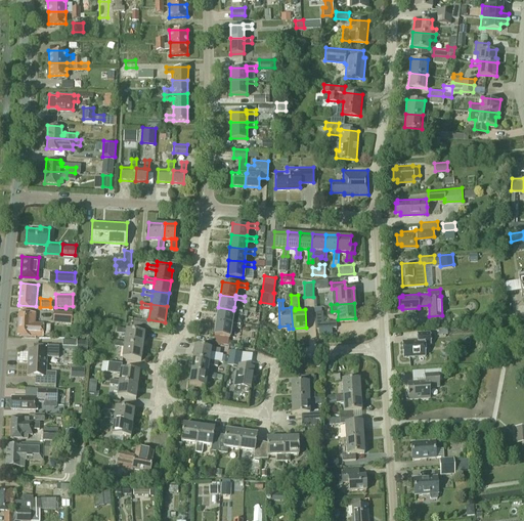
[(233,310),(218,307),(216,320),(231,322),(232,320),(233,312),(243,313),(244,308),(234,307),(233,310)]
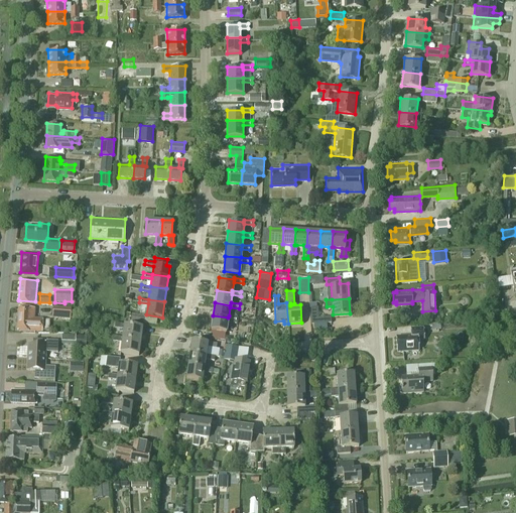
[(70,317),(75,317),(76,308),(71,308),(71,306),(52,304),(51,316),(70,317)]
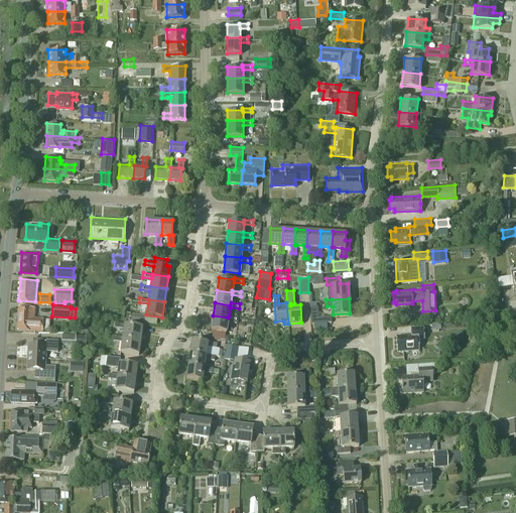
[(310,322),(331,322),(331,314),(317,315),(317,304),(310,305),(310,322)]
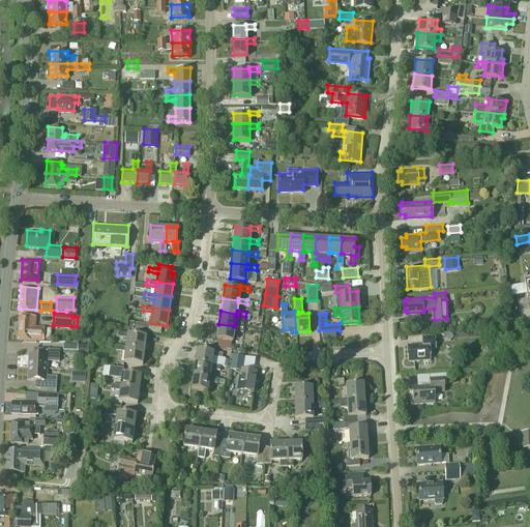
[(19,314),(18,338),(30,338),(42,338),(43,325),(34,325),(35,315),(19,314)]
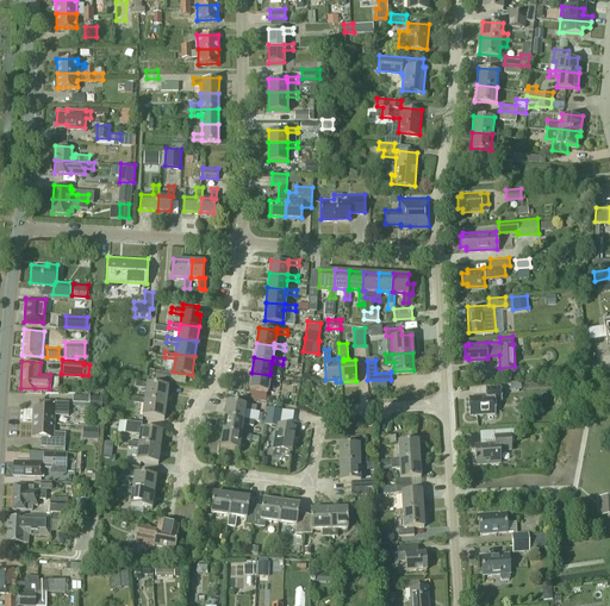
[(155,368),(154,376),(169,379),(170,370),(155,368)]
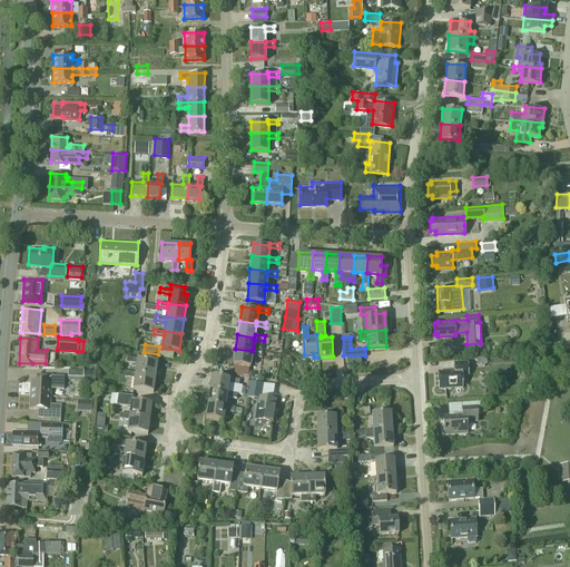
[(263,350),(253,349),(252,351),(235,349),(233,363),(249,365),(252,353),(262,355),(263,350)]
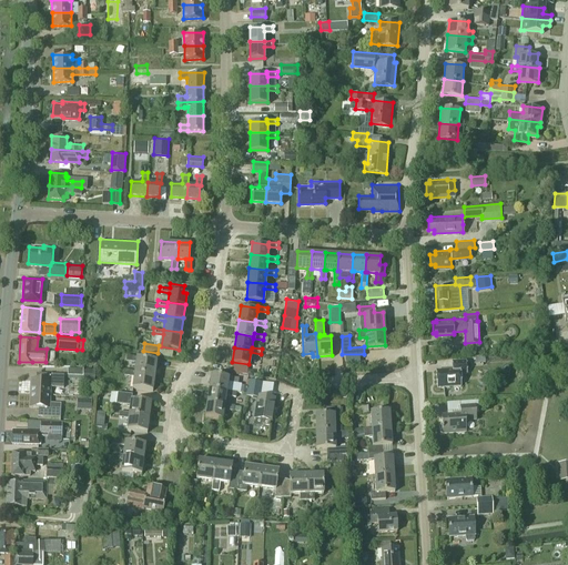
[(137,360),(134,369),(155,372),(156,359),(137,356),(138,354),(127,353),(127,359),(137,360)]
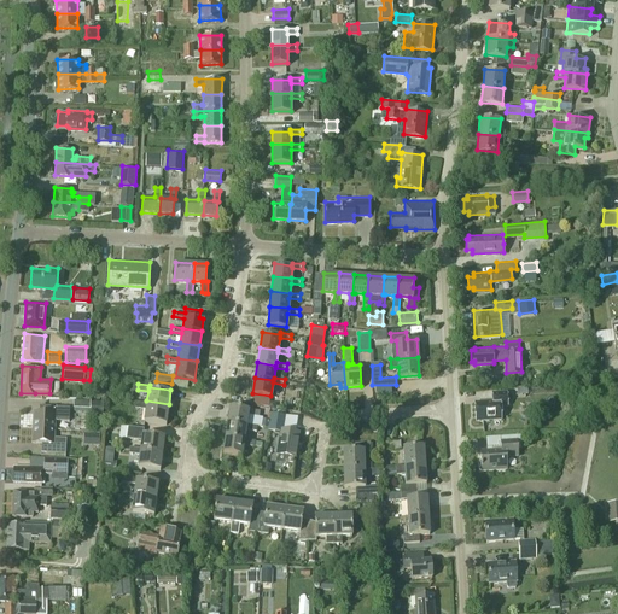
[(501,404),(508,404),(507,390),(491,391),(493,399),(474,401),(476,419),(502,417),(501,404)]
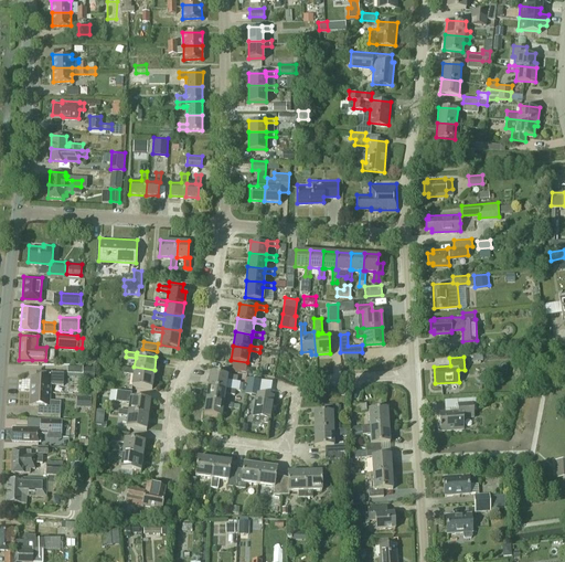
[(73,364),(73,377),(94,378),(94,366),(73,364)]
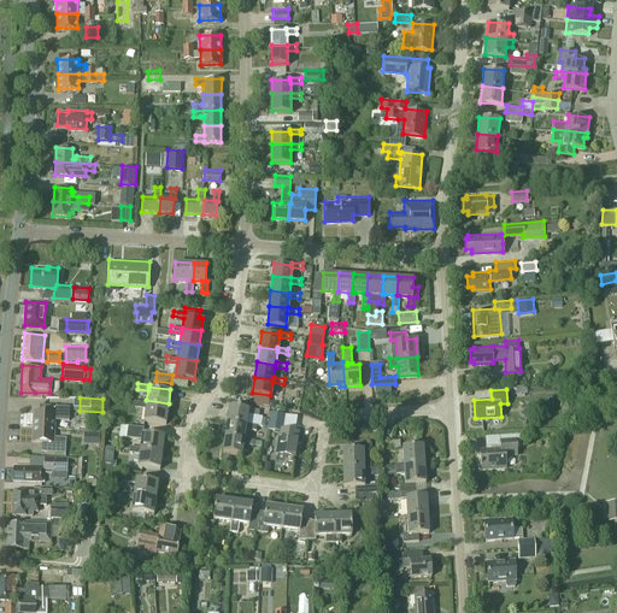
[(169,404),(146,400),(136,399),(135,405),(146,406),(144,418),(166,422),(169,404)]
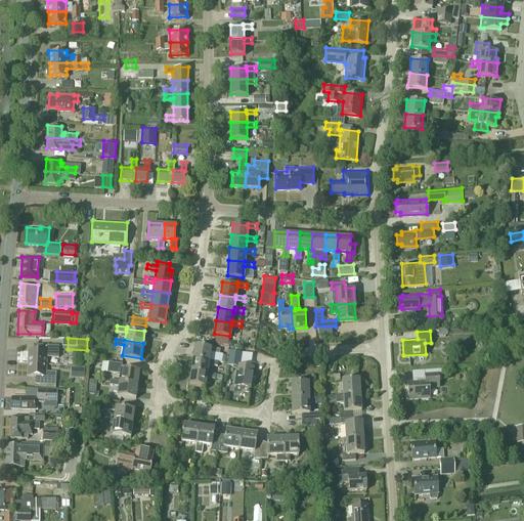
[(46,361),(46,355),(58,355),(59,344),(36,342),(36,349),(29,348),(28,361),(46,361)]
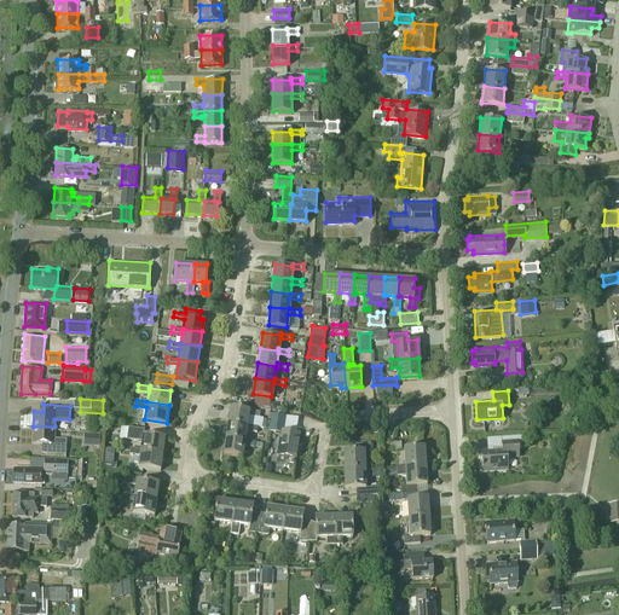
[(230,406),(227,421),(247,424),(248,423),(249,413),(259,415),(260,408),(249,407),(249,408),(230,406)]
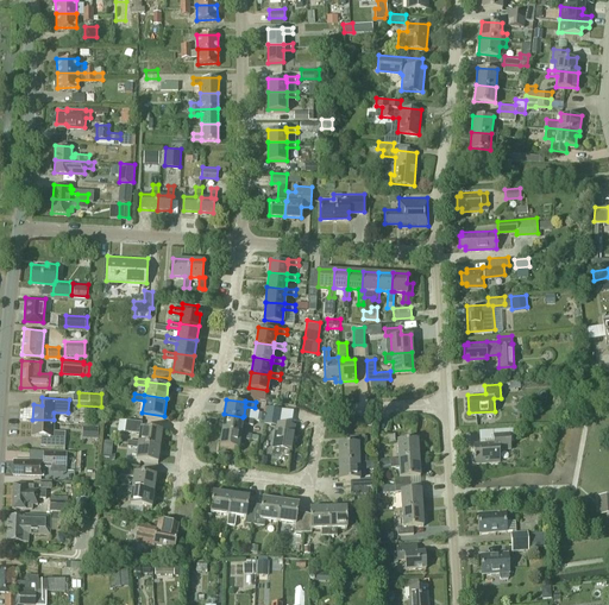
[(294,423),(280,421),(281,408),(265,405),(263,422),(276,423),(272,446),(271,446),(270,453),(287,455),(288,448),(290,448),(294,423)]
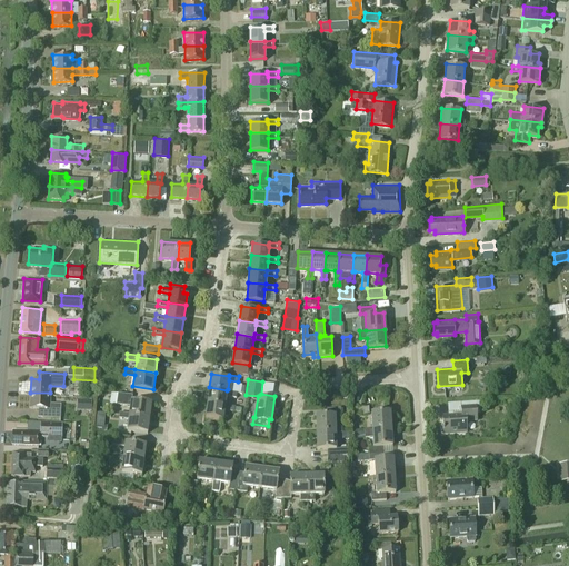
[(237,390),(228,389),(227,390),(209,387),(207,401),(225,404),(226,403),(227,394),(237,396),(237,390)]
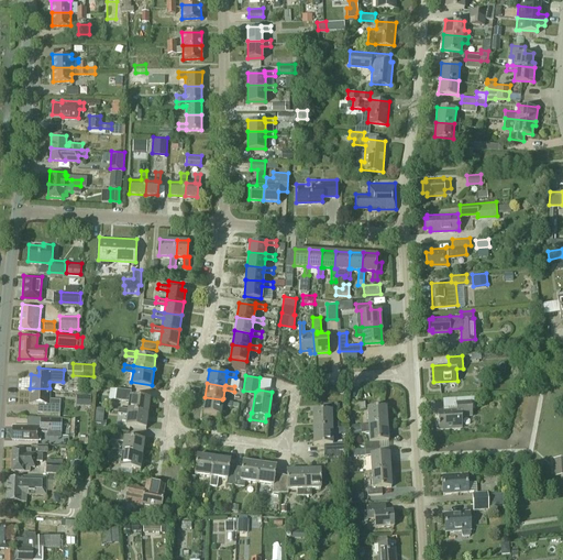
[(147,412),(150,397),(130,394),(131,390),(117,387),(116,398),(129,399),(128,407),(128,409),(147,412)]
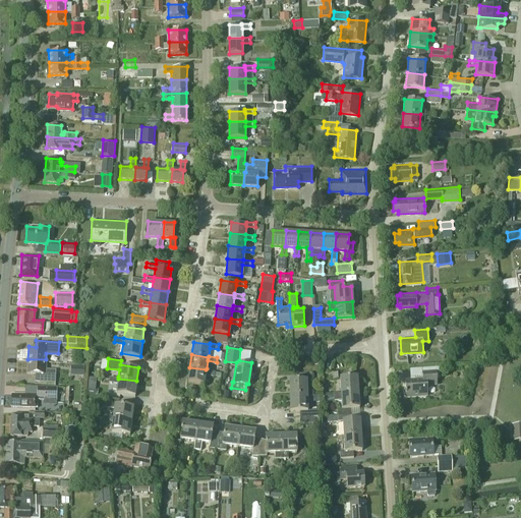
[(46,367),(46,359),(27,359),(26,371),(39,371),(39,380),(55,381),(56,367),(46,367)]
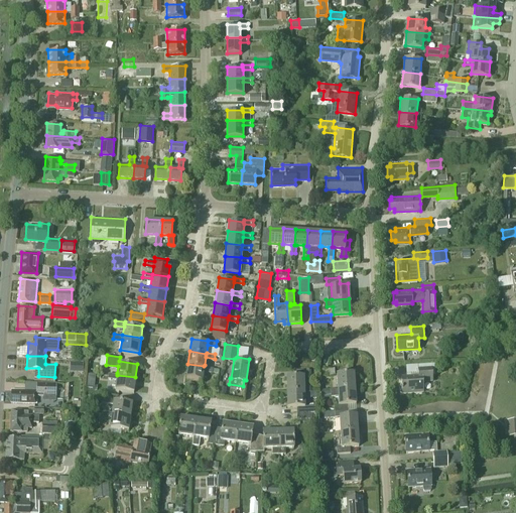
[(84,360),(70,360),(70,370),(83,371),(84,360)]
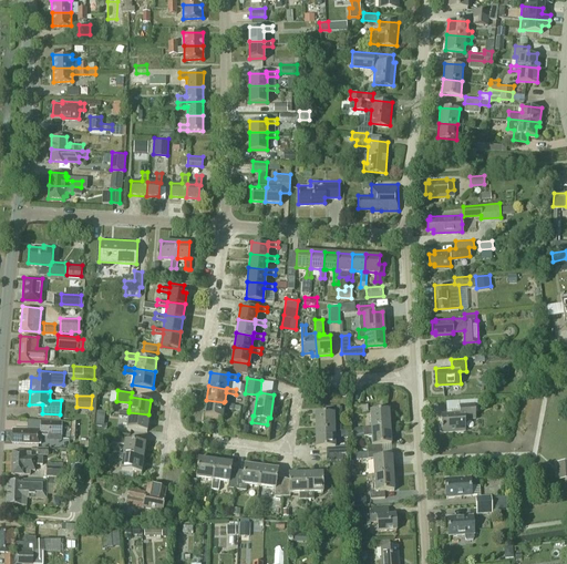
[(234,402),(225,401),(224,402),(206,400),(205,414),(222,417),(224,407),(234,408),(234,402)]
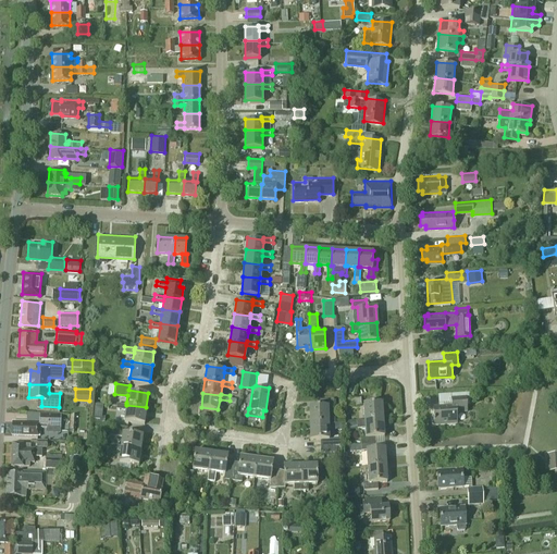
[(456,410),(467,409),(466,395),(452,396),(452,404),(433,405),(434,422),(456,421),(456,410)]
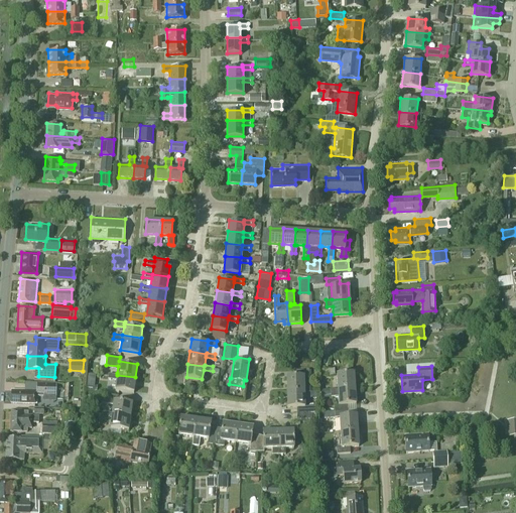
[(285,376),(286,390),(303,390),(310,390),(309,385),(303,385),(302,375),(309,375),(308,368),(295,369),(295,375),(285,376)]
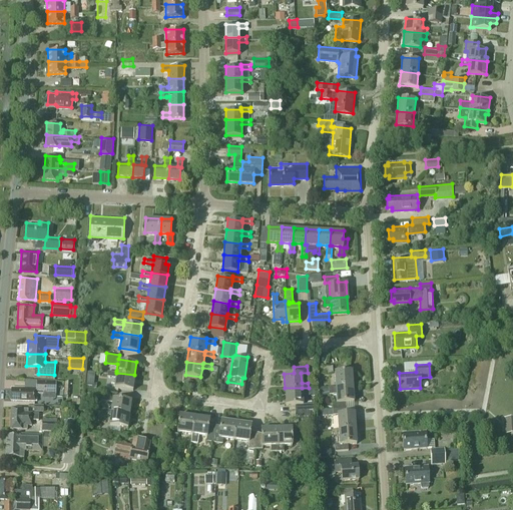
[(133,388),(134,375),(116,373),(116,371),(108,369),(107,374),(116,376),(114,386),(133,388)]
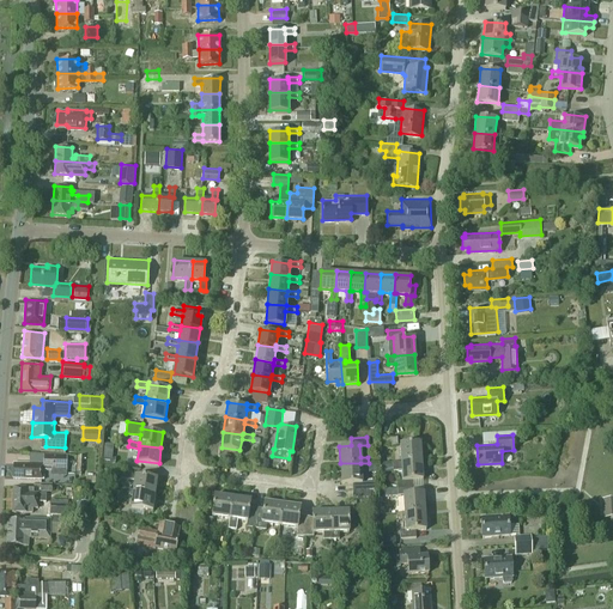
[(400,443),(401,460),(401,461),(422,460),(420,440),(400,443)]
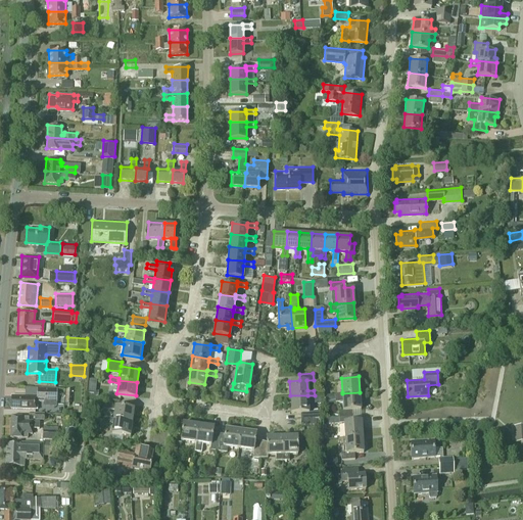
[(11,393),(11,407),(37,407),(37,399),(56,399),(57,386),(37,385),(37,393),(11,393)]
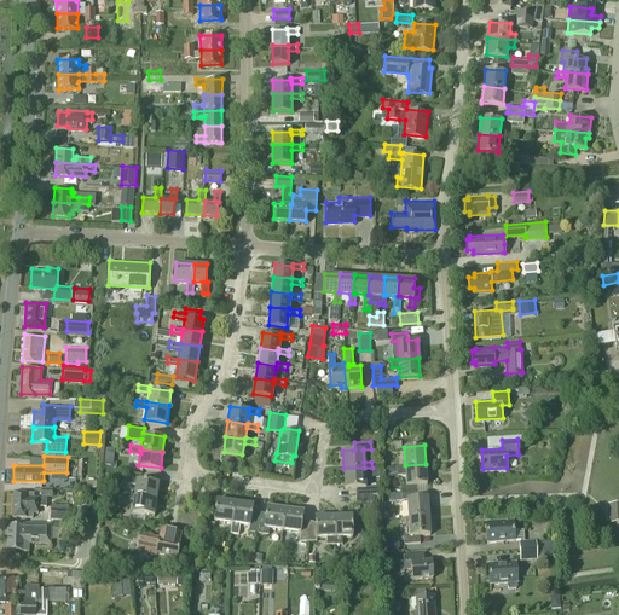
[(116,459),(103,458),(102,466),(116,468),(116,459)]
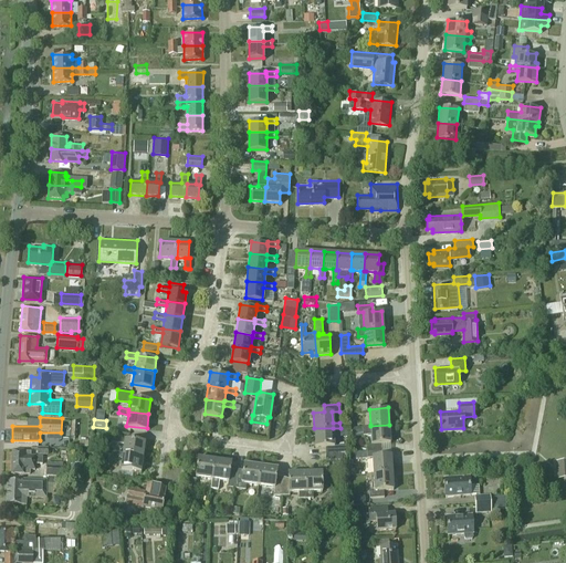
[(390,441),(389,425),(370,426),(370,425),(363,426),(364,434),(370,433),(371,442),(367,442),(367,449),(381,448),(381,441),(390,441)]
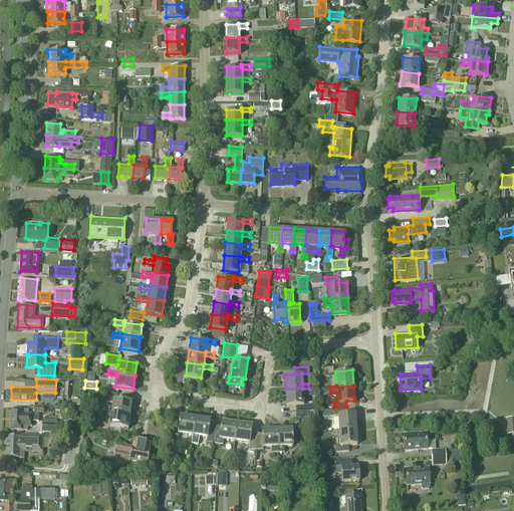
[(303,403),(302,389),(285,389),(286,404),(295,404),(295,416),(309,415),(308,410),(314,409),(314,403),(303,403)]
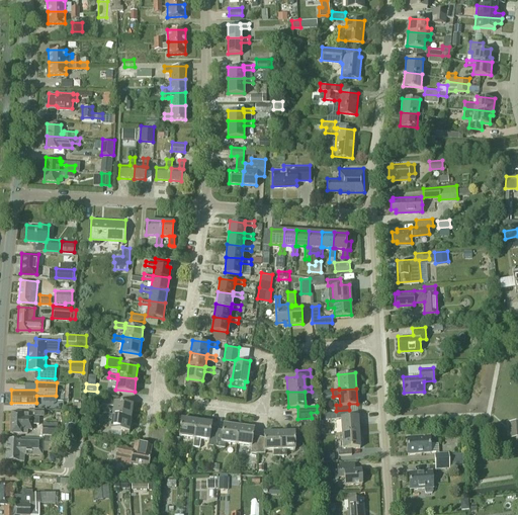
[(113,404),(112,412),(112,414),(131,417),(133,403),(114,401),(114,399),(105,398),(105,403),(113,404)]
